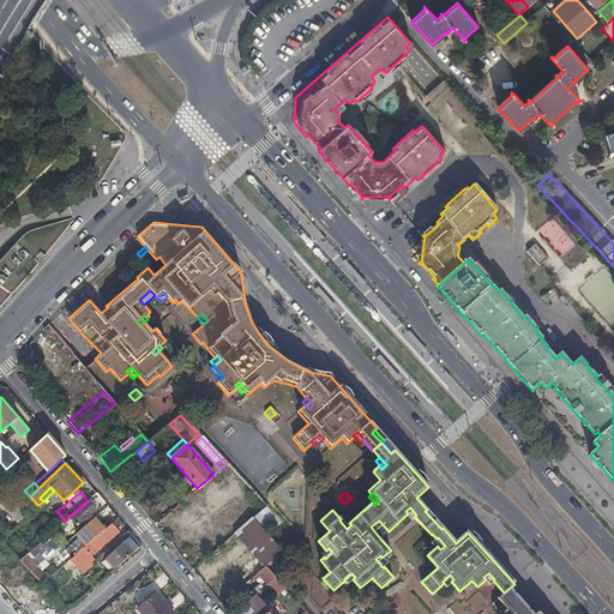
[(145,499),(138,505),(140,509),(143,511),(150,505),(145,499)]
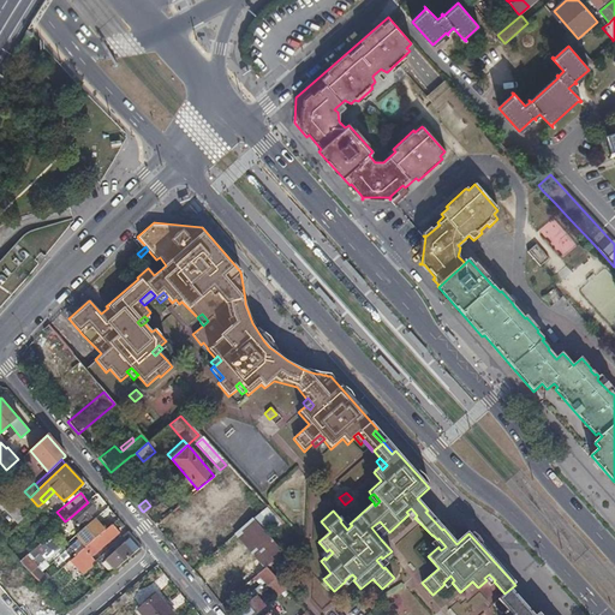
[(96,511),(88,502),(70,518),(78,526),(83,523),(85,526),(93,520),(89,517),(96,511)]
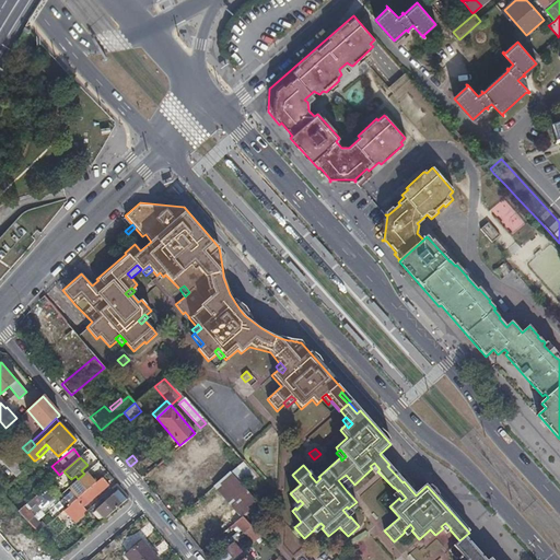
[(234,524),(243,516),(258,502),(243,486),(247,481),(263,498),(269,492),(242,462),(230,473),(214,486),(233,508),(228,512),(231,517),(222,525),(226,529),(231,526),(234,524)]
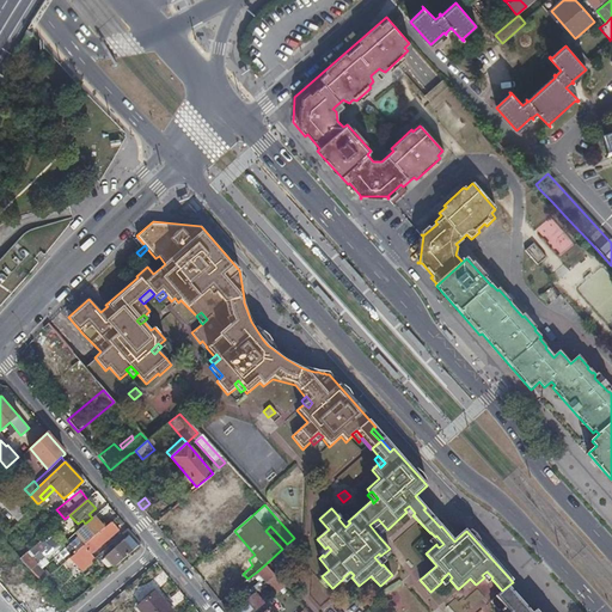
[(411,516),(412,515),(415,513),(409,506),(404,509),(407,512),(410,516),(411,516)]
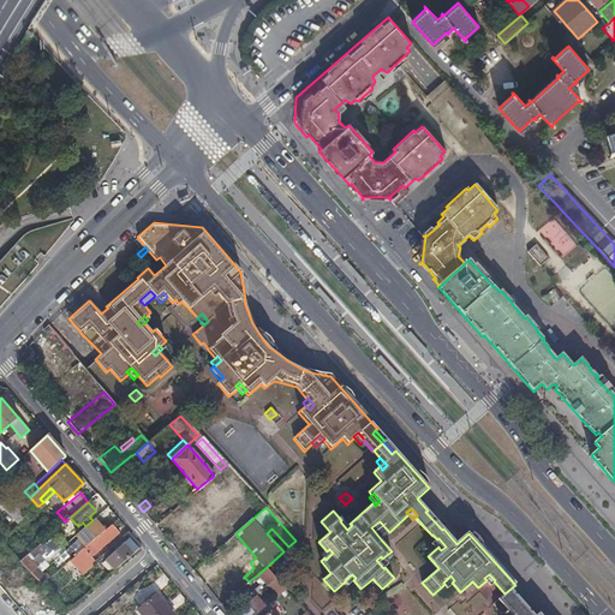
[(73,551),(77,555),(105,530),(95,518),(93,520),(85,526),(75,535),(82,543),(73,551)]
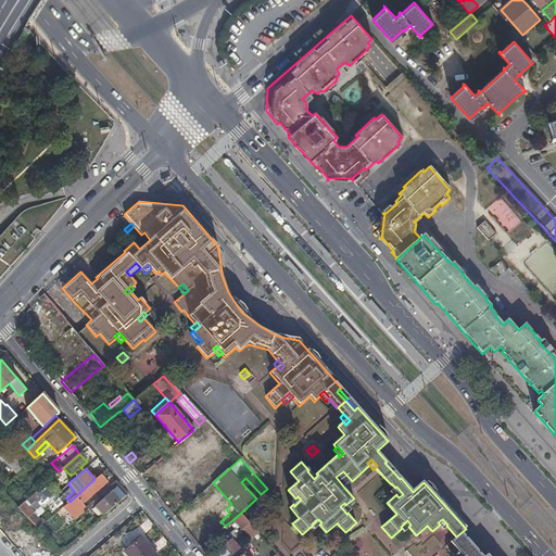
[(318,475),(316,474),(312,468),(308,470),(307,471),(314,479),(318,475)]
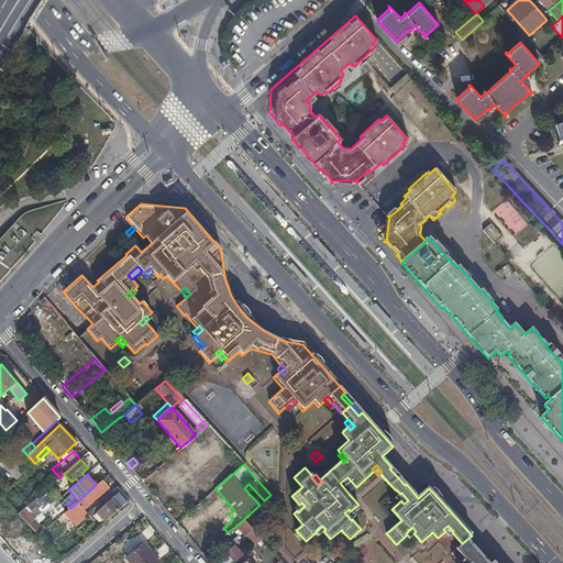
[(70,508),(64,512),(70,520),(84,509),(109,487),(106,483),(108,481),(105,477),(96,485),(70,508)]
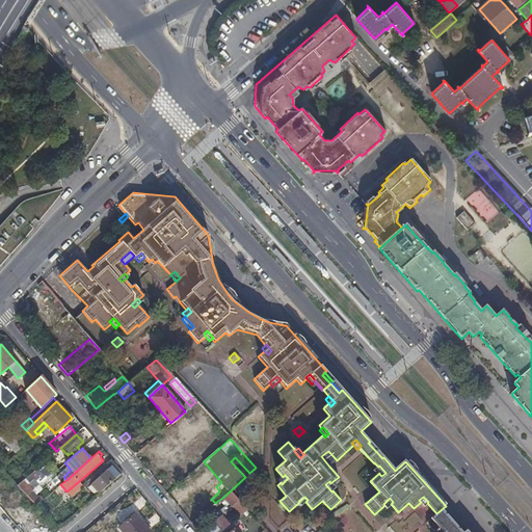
[(329,467),(337,460),(328,451),(321,456),(329,467)]
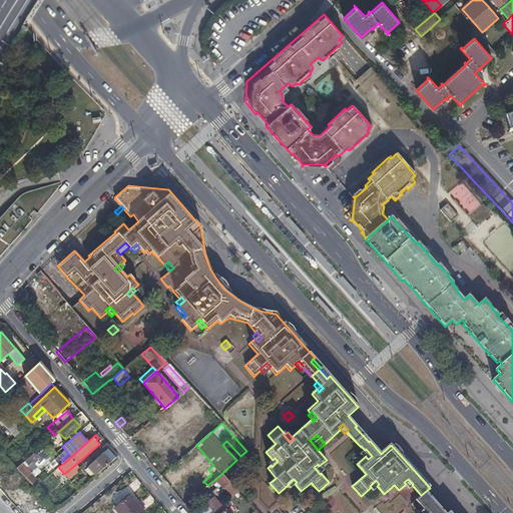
[(96,475),(111,462),(116,458),(105,445),(93,455),(98,461),(90,468),(95,474),(96,475)]
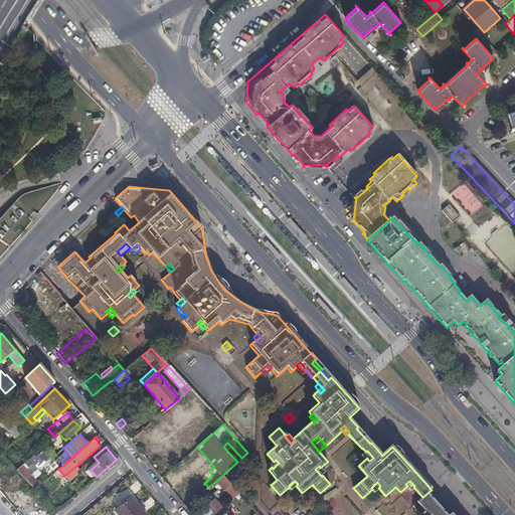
[(363,455),(367,458),(367,459),(369,461),(373,458),(367,451),(366,452),(363,455)]
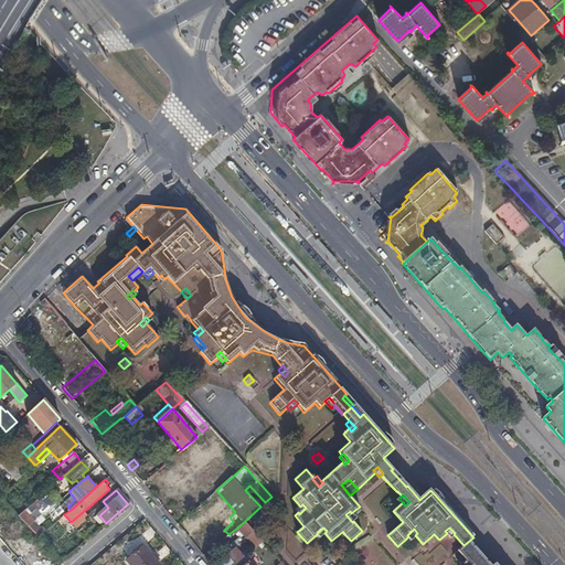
[(19,514),(18,515),(28,526),(33,522),(42,514),(39,510),(45,504),(39,497),(25,510),(23,511),(19,514)]
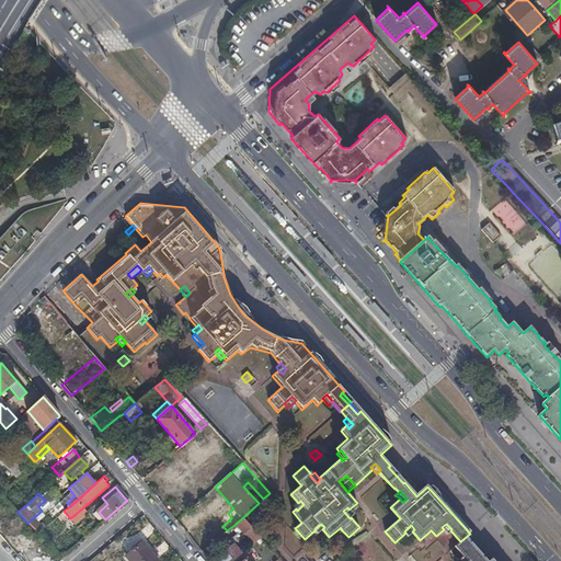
[(300,501),(298,503),(294,506),(296,508),(297,511),(304,504),(300,501)]
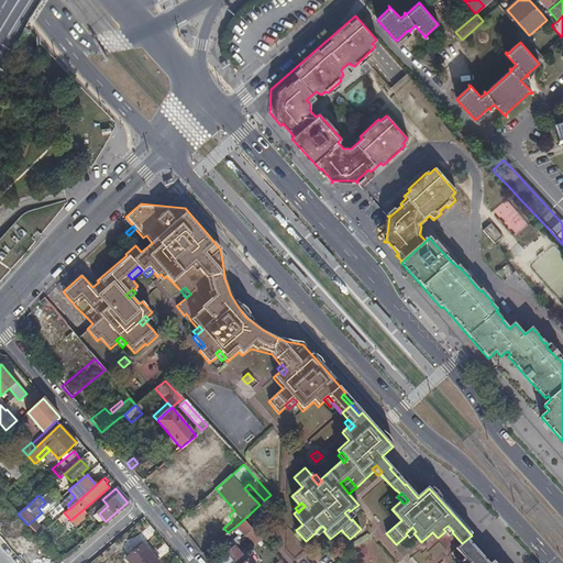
[(84,509),(70,520),(74,525),(87,512),(84,509)]
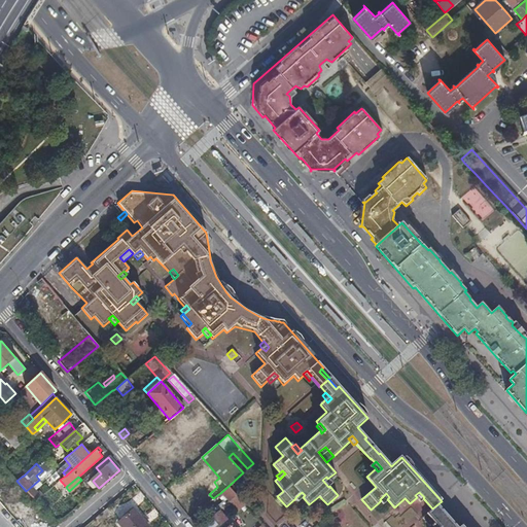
[(331,483),(327,479),(326,477),(322,480),(328,487),(329,486),(331,483)]
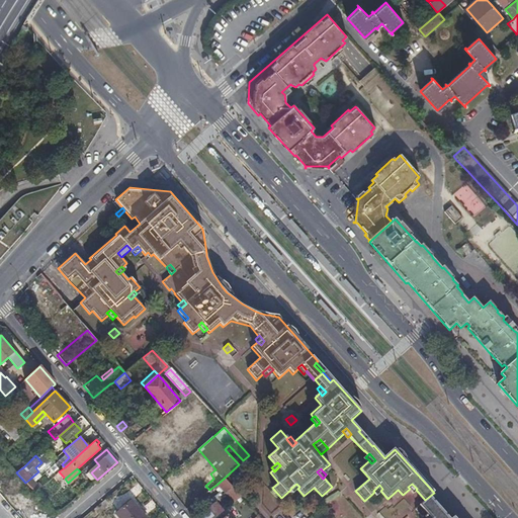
[(225,494),(233,487),(225,478),(217,485),(225,494)]
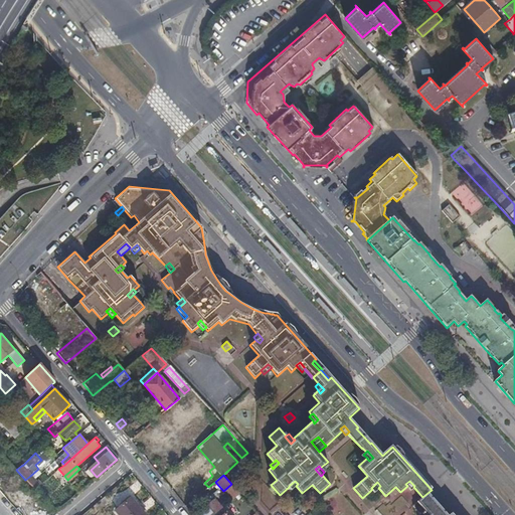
[(30,476),(25,480),(34,490),(40,486),(30,476)]
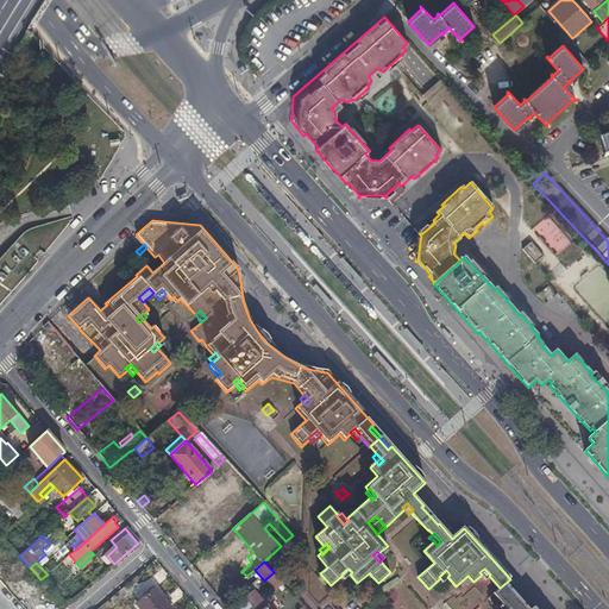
[(345,579),(350,575),(352,572),(349,569),(341,575),(341,576),(345,579)]
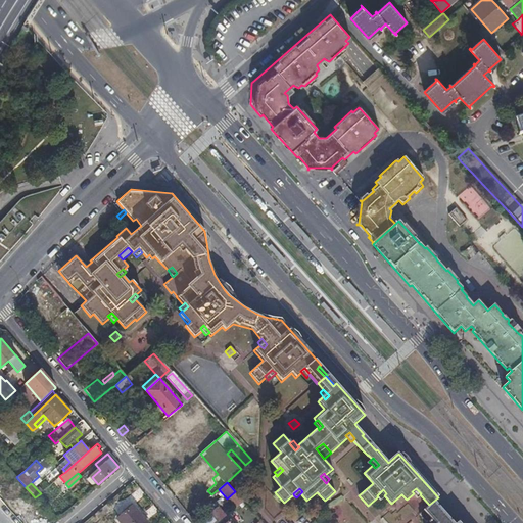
[(418,497),(420,494),(421,493),(416,488),(412,491),(414,493),(418,497)]
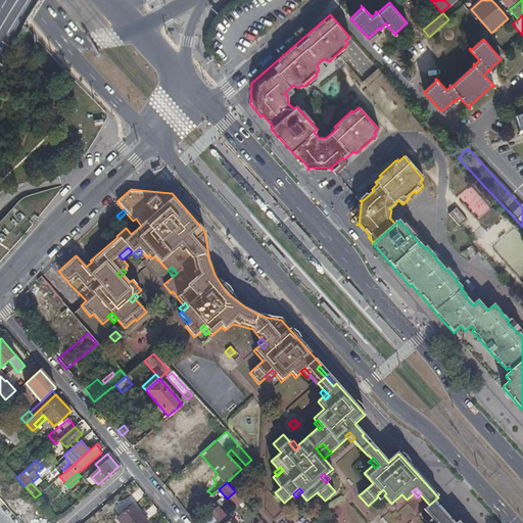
[(224,502),(227,498),(219,489),(216,491),(221,498),(224,502)]
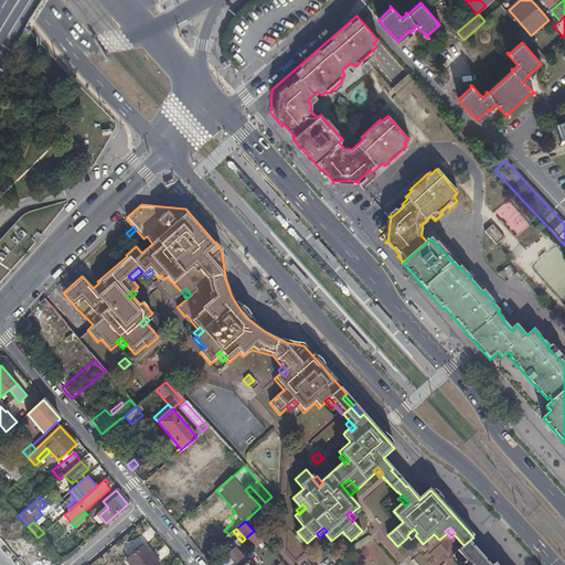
[(411,540),(415,535),(417,533),(414,529),(407,535),(408,536),(411,540)]
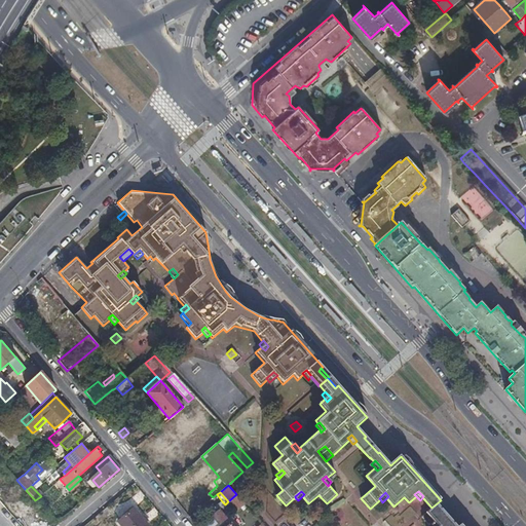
[(231,503),(237,511),(246,503),(236,494),(228,501),(225,504),(210,517),(202,523),(204,525),(219,525),(223,523),(227,519),(221,512),(231,503)]
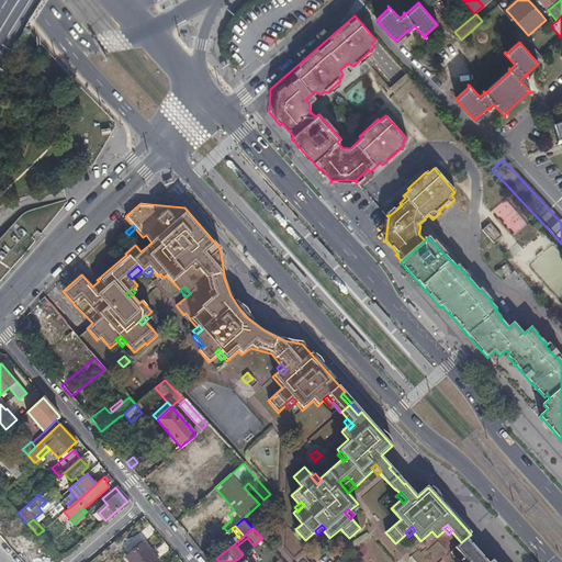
[(220,548),(224,552),(240,539),(237,536),(228,543),(227,541),(220,548)]
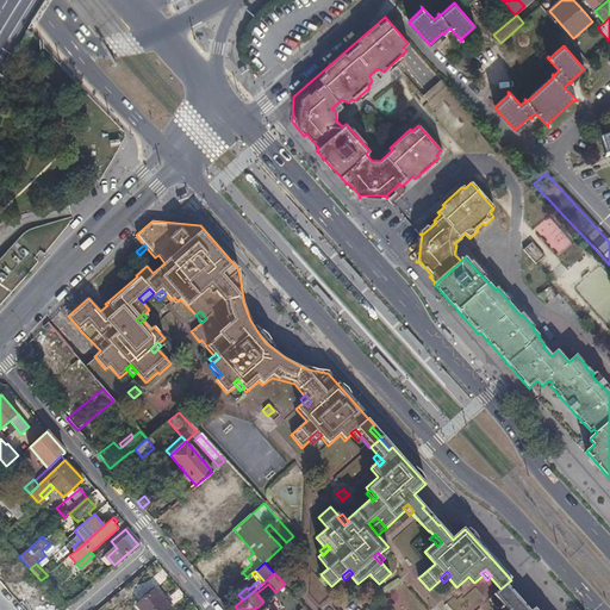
[(529,609),(506,584),(500,589),(518,609),(529,609)]
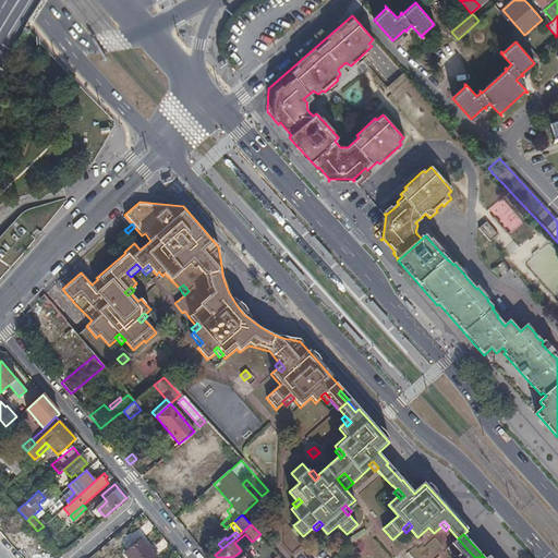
[(125,553),(130,557),(156,557),(157,557),(142,538),(125,553)]
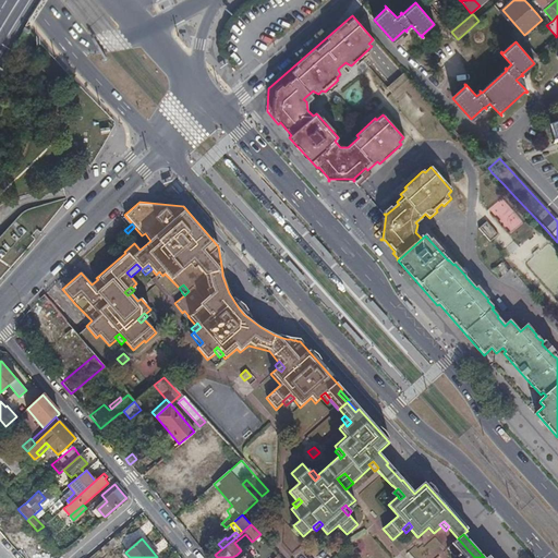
[(492,557),(489,555),(486,557),(474,557),(458,538),(447,547),(456,557),(461,552),(465,557),(464,557),(492,557)]
